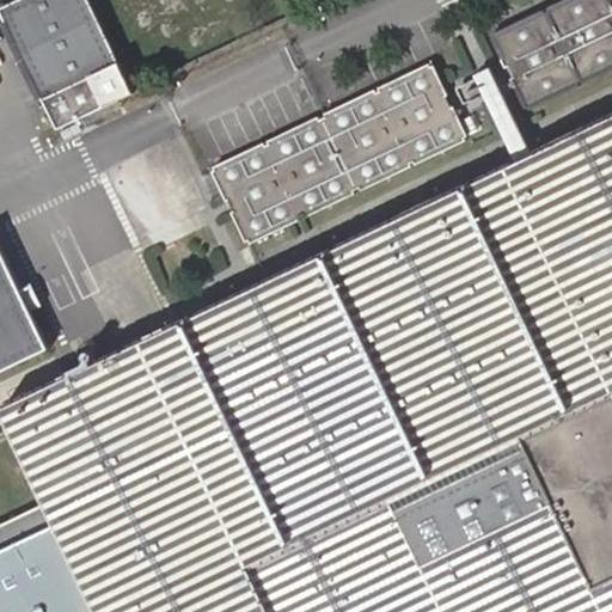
[(22,0),(1,10),(55,123),(57,129),(133,92),(90,0),(22,0)]
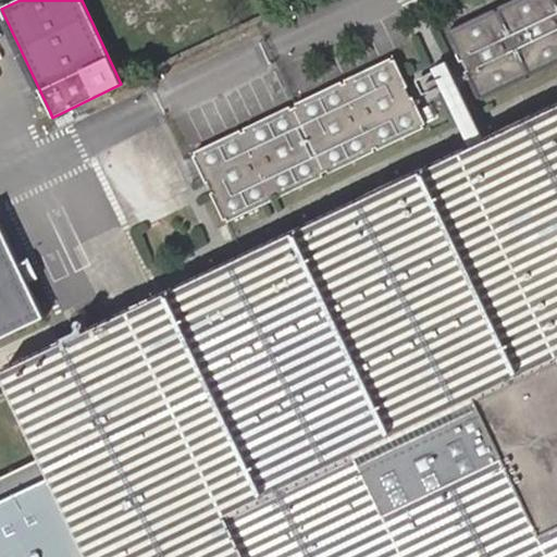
[(494,9),(450,31),(452,34),(448,35),(460,60),(463,58),(469,69),(466,70),(479,97),(482,95),(483,99),(528,78),(525,74),(531,72),(533,75),(556,63),(556,0),(511,0),(499,7),(500,10),(495,12),(494,9)]
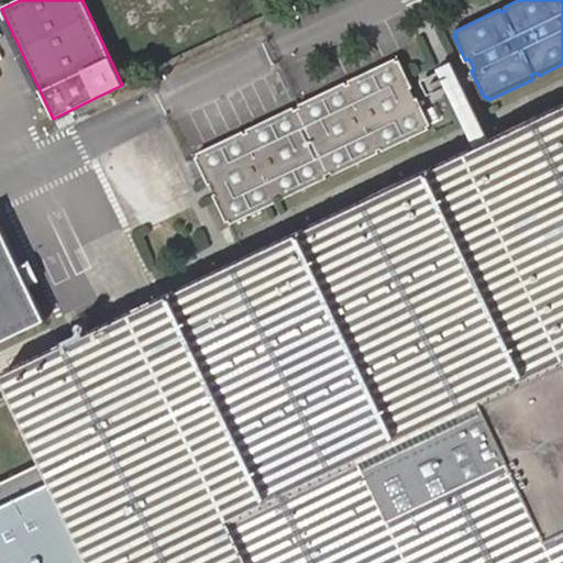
[(294,107),(196,153),(198,157),(196,158),(209,186),(211,184),(217,195),(213,196),(227,222),(229,221),(230,223),(276,202),(275,198),(279,196),(282,199),(327,177),(324,174),(331,170),(333,174),(378,152),(377,150),(382,147),(383,151),(429,129),(427,125),(430,124),(418,98),(415,99),(410,88),(412,87),(400,61),(397,62),(396,57),(350,79),(352,84),(348,86),(345,81),(298,105),(301,109),(295,111),(294,107)]
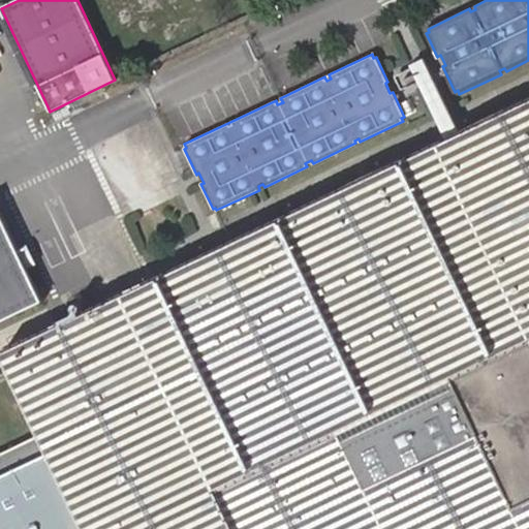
[(409,66),(447,139),(462,132),(426,59),(409,66)]
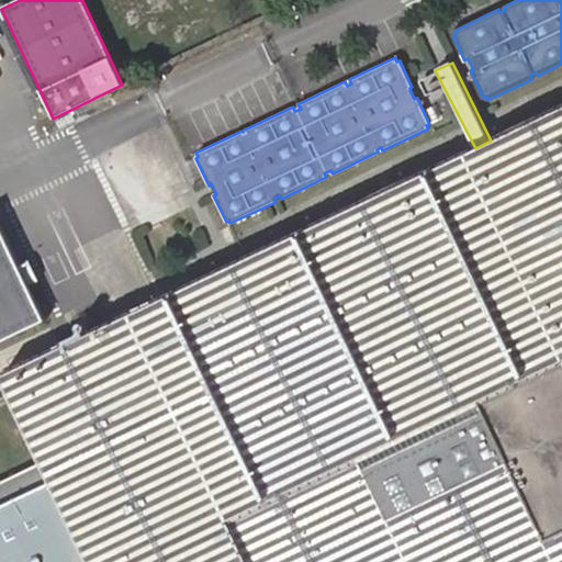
[(561,561),(561,104),(491,141),(475,148),(2,375),(42,459),(0,479),(0,561),(561,561)]
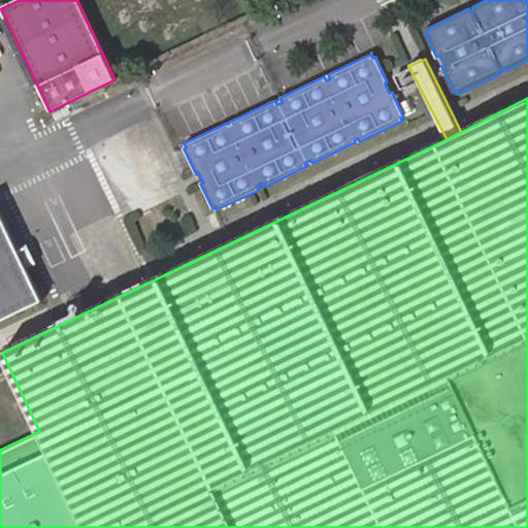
[(0,212),(0,321),(42,301),(0,212)]
